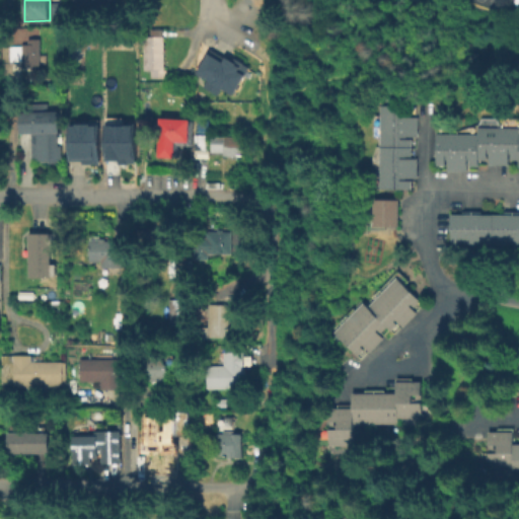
[(110,0),(110,8),(72,6),(72,0),(110,0)]
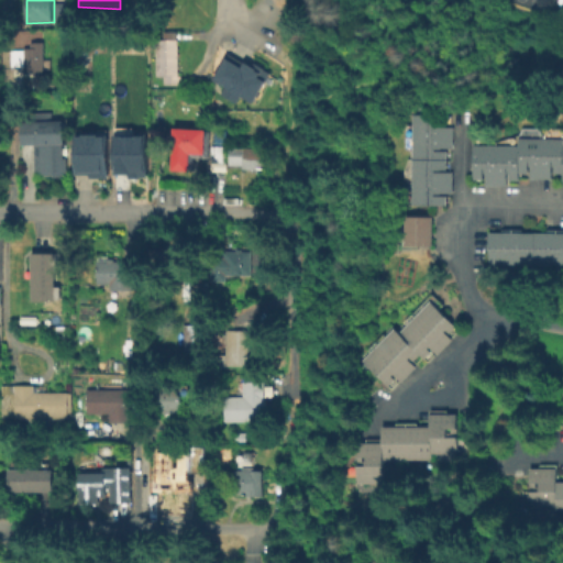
[(57,3),(70,3),(70,21),(57,21),(57,3)]
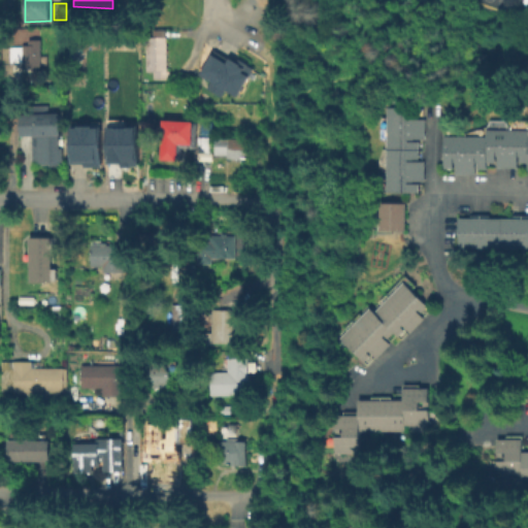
[(169,29),(169,36),(167,36),(167,70),(169,70),(169,77),(154,77),(153,70),(146,70),(145,36),(153,36),(153,29),(169,29)]
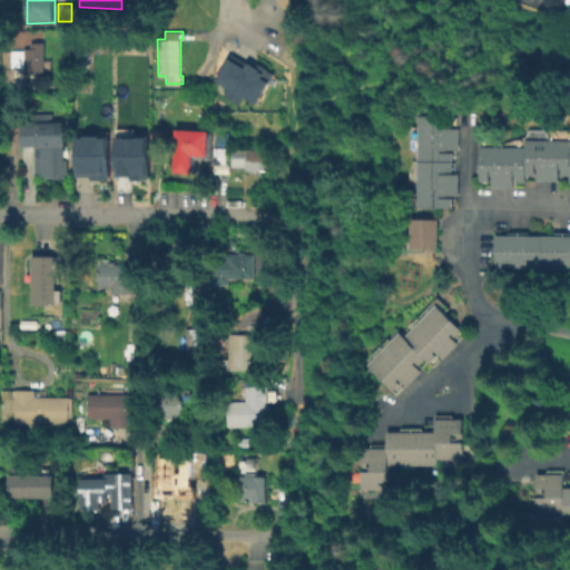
[(45,41),(45,72),(23,72),(23,66),(11,66),(11,49),(22,49),(22,52),(25,52),(25,48),(31,47),(31,41),(45,41)]
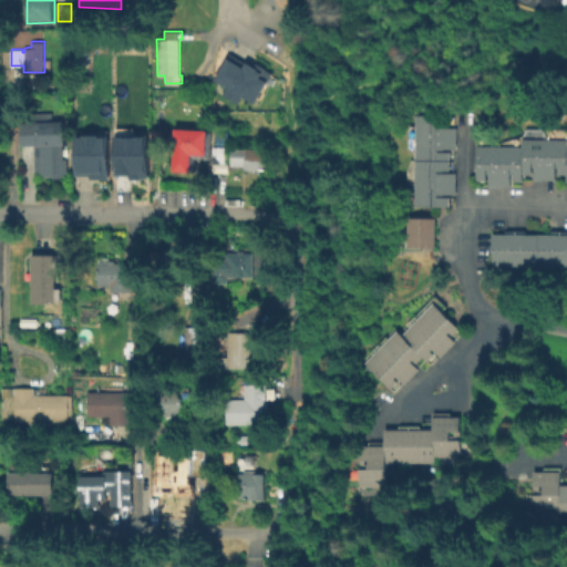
[(219,81),(233,59),(248,69),(249,66),(256,71),(256,73),(261,76),(264,72),(270,76),(259,94),(261,95),(259,99),(258,98),(255,102),(243,95),(241,96),(234,92),(235,91),(219,81)]
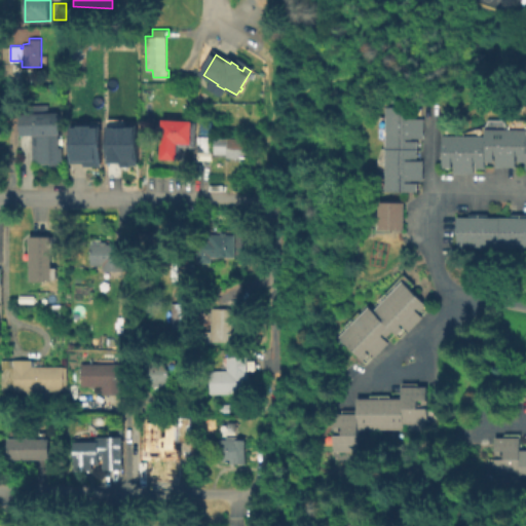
[(20,109),(28,109),(28,102),(48,101),(48,107),(61,107),(61,129),(58,129),(59,145),(62,145),(63,160),(58,160),(58,162),(49,162),(49,161),(41,161),(41,159),(32,160),(31,132),(20,133),(20,109)]
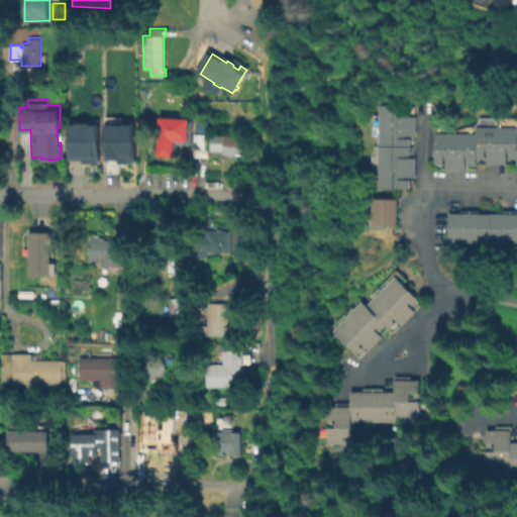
[(408,188),(375,187),(377,103),(409,104),(409,115),(414,115),(414,136),(408,136),(407,157),(413,157),(413,177),(408,177),(408,188)]
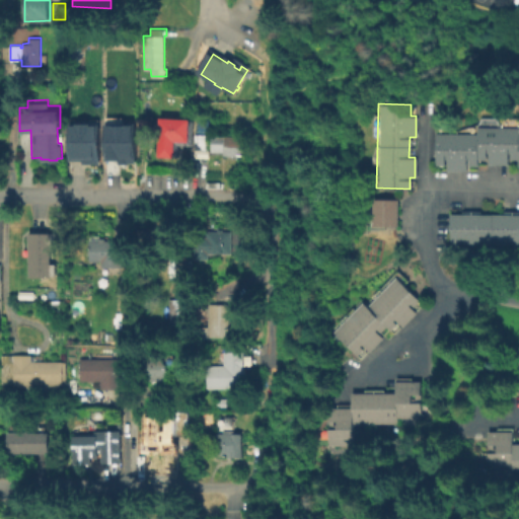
[(193,120),(192,143),(174,143),(173,156),(158,155),(159,117),(190,118),(190,120),(193,120)]
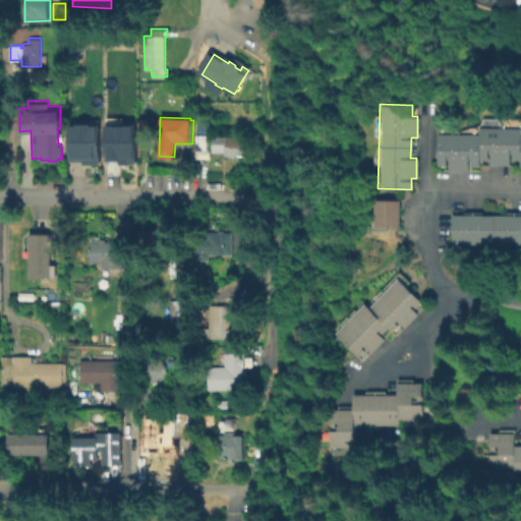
[(65,122),(97,122),(97,164),(78,164),(78,161),(66,161),(65,122)]
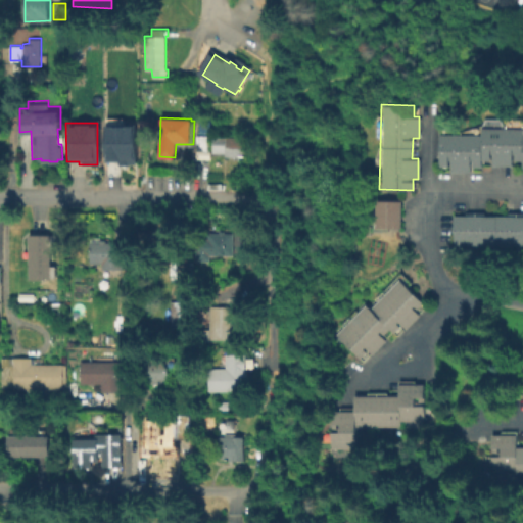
[(103,160),(116,161),(116,164),(127,165),(128,163),(134,163),(134,124),(102,124),(103,160)]
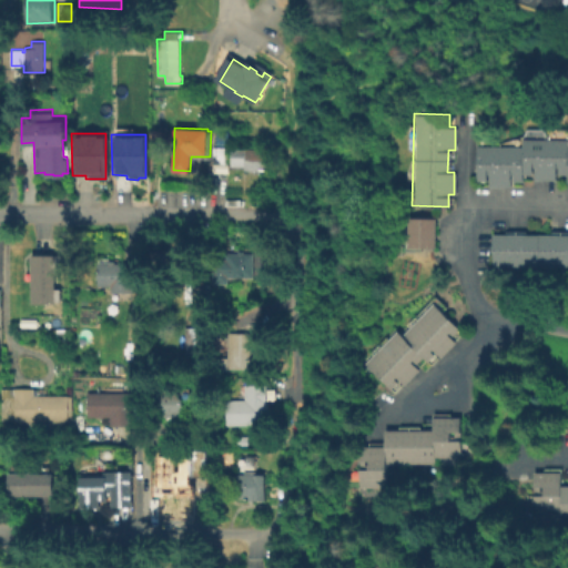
[(229,134),(229,163),(212,163),(213,146),(216,145),(216,134),(229,134)]
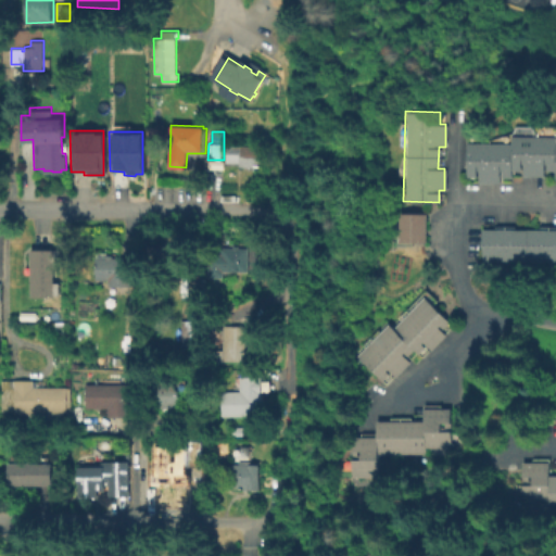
[(555,177),(554,177),(554,169),(542,169),(542,176),(519,176),(519,169),(509,169),(509,176),(497,176),(497,182),(475,182),(475,175),(464,175),(464,141),(509,141),(509,134),(554,134),(554,142),(555,142),(555,177)]
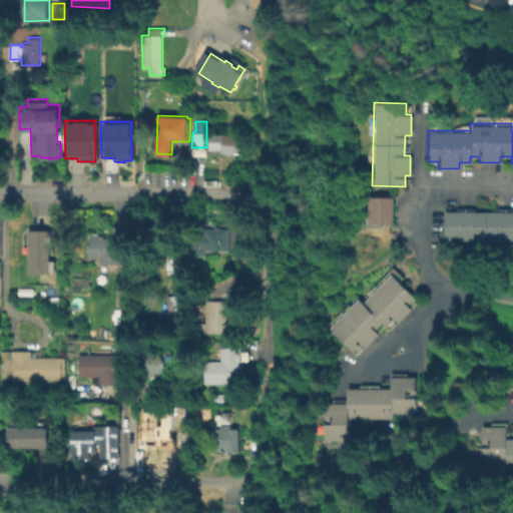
[(245,133),(244,153),(221,153),(221,149),(209,149),(209,133),(245,133)]
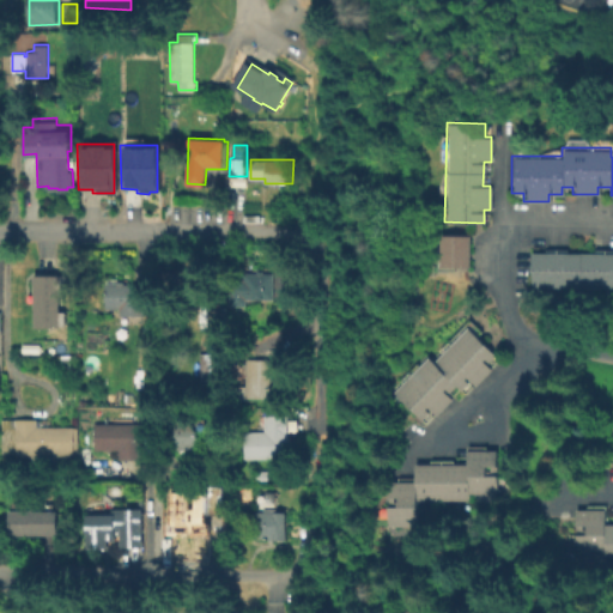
[(467,266),(436,266),(437,234),(468,235),(467,266)]
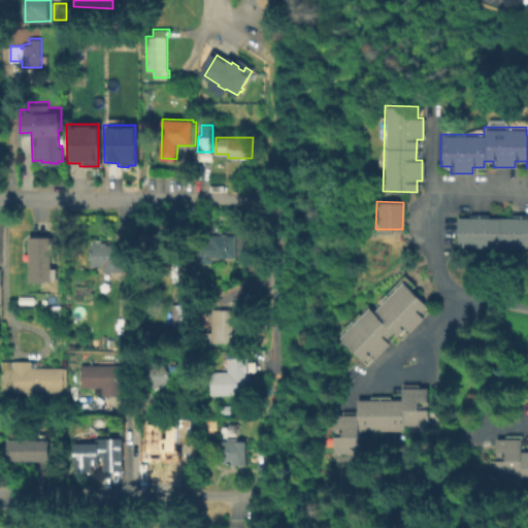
[(527,249),(456,249),(456,218),(468,218),(468,213),(486,213),(486,217),(509,217),(509,215),(527,213),(527,249)]
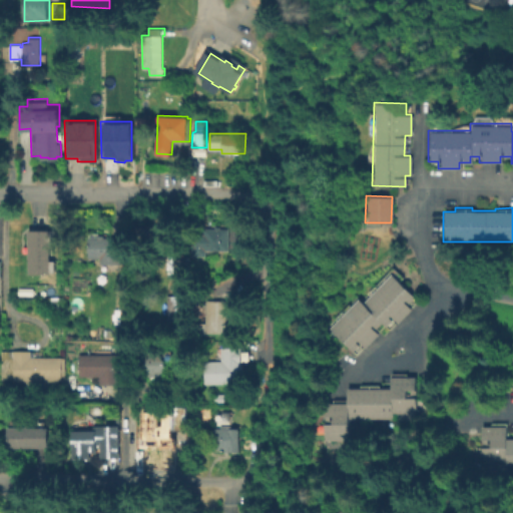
[(222,223),(221,227),(229,227),(228,250),(205,249),(205,255),(192,254),(192,232),(203,233),(204,226),(210,227),(210,222),(222,223)]
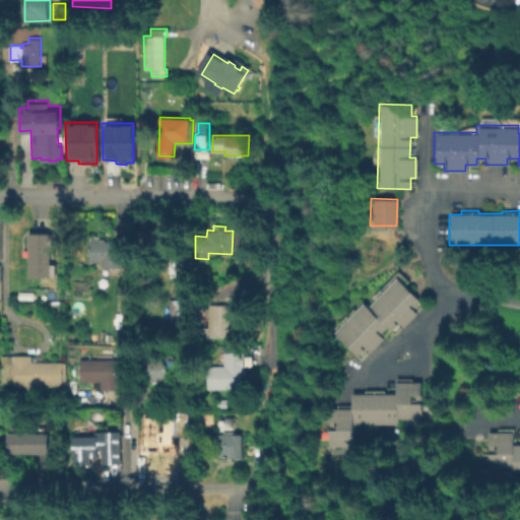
[(170,229),(170,247),(137,247),(137,229),(170,229)]
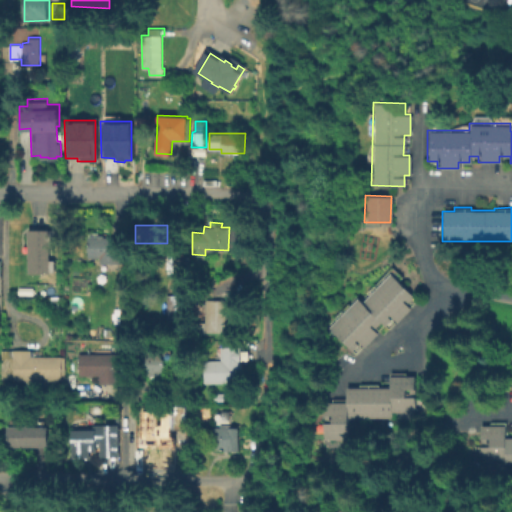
[(49,229),(49,230),(55,230),(55,246),(49,246),(49,259),(55,259),(55,271),(49,271),(49,273),(28,273),(28,228),(49,229)]
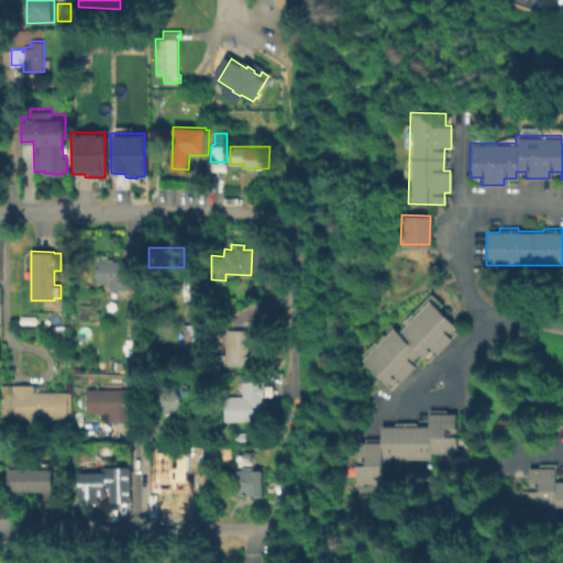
[(114,257),(114,260),(133,261),(133,289),(109,289),(110,283),(97,283),(97,260),(107,260),(107,257),(114,257)]
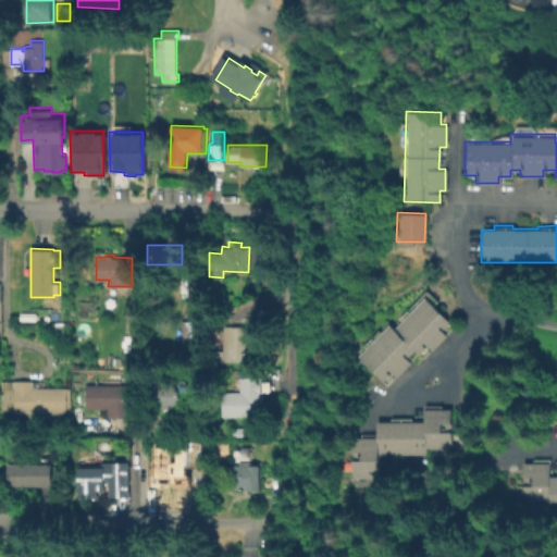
[(447,334),(430,353),(424,347),(417,355),(412,350),(404,358),(409,362),(393,379),(388,374),(381,382),(356,356),(388,323),(393,327),(423,297),(449,322),(442,330),(447,334)]
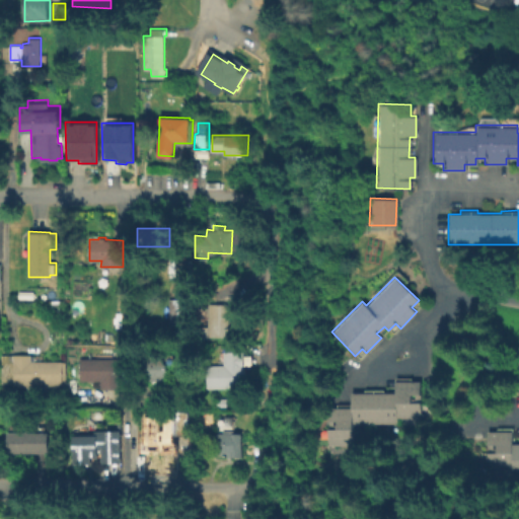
[(188,325),(169,325),(168,298),(187,298),(188,325)]
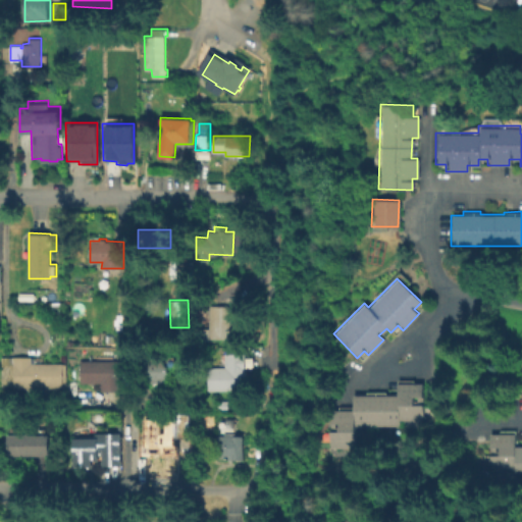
[(233,306),(232,338),(208,337),(209,305),(233,306)]
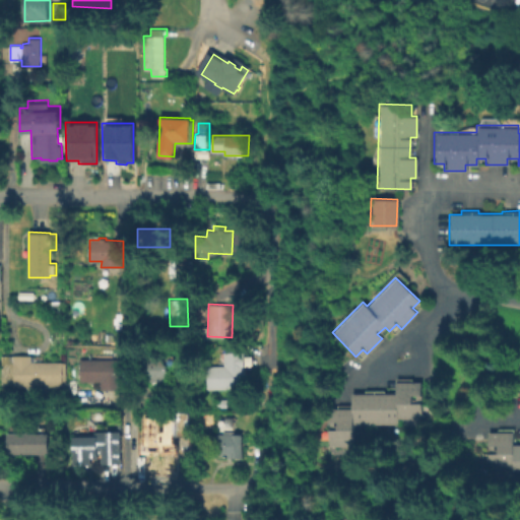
[(245,387),(206,388),(205,366),(222,366),(222,351),(244,350),(245,387)]
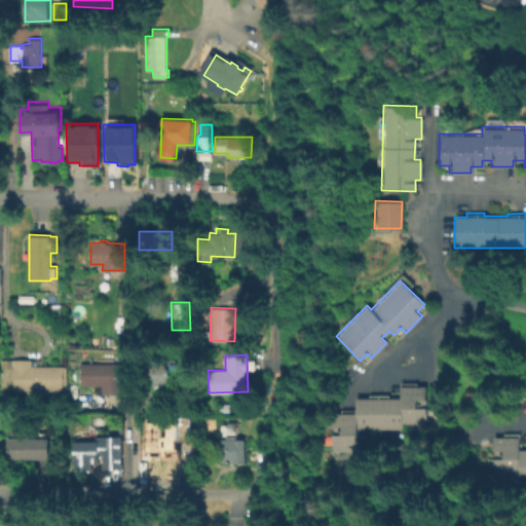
[(67,366),(67,389),(47,389),(47,397),(26,398),(26,389),(13,389),(13,387),(1,387),(1,359),(32,359),(34,360),(34,366),(67,366)]
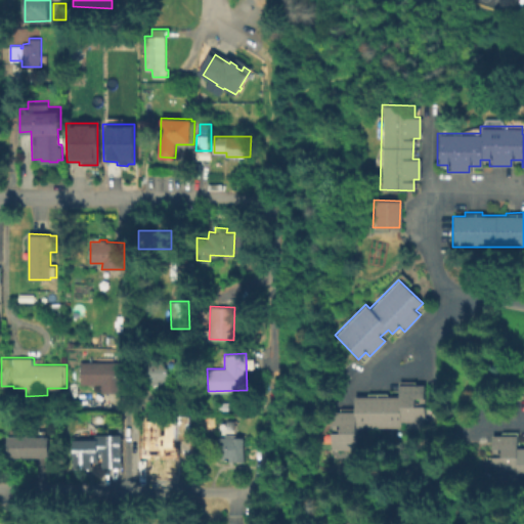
[(167,358),(167,366),(169,366),(169,375),(168,376),(168,384),(150,384),(150,382),(136,383),(135,372),(150,372),(150,359),(167,358)]
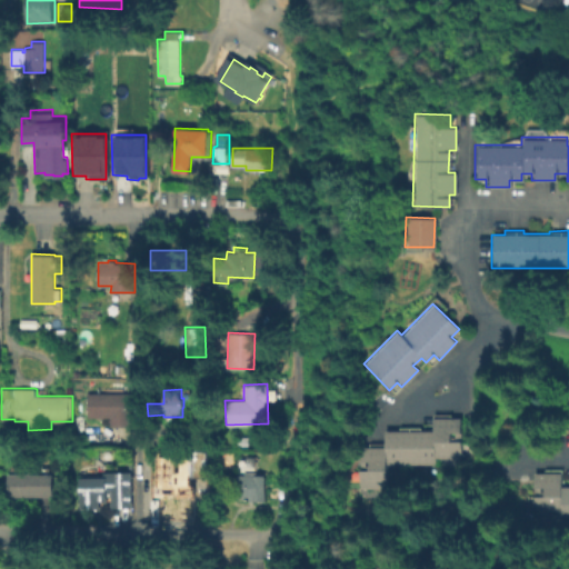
[(132,392),(132,426),(110,426),(110,417),(88,417),(87,393),(132,392)]
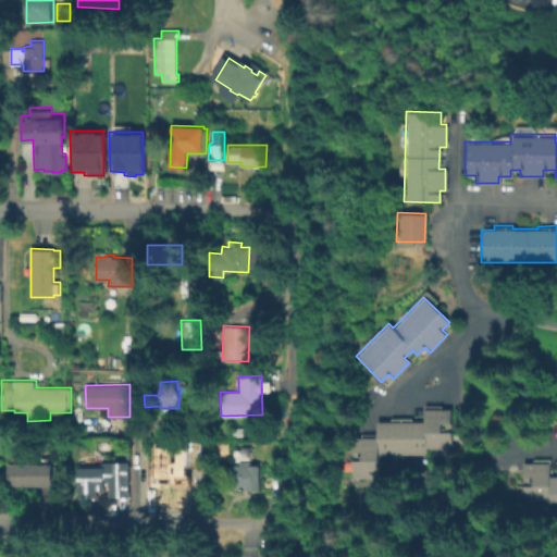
[(376,479),(349,479),(348,460),(358,460),(358,452),(351,452),(351,437),(376,437),(375,421),(422,421),(422,408),(450,408),(450,459),(421,459),(421,453),(376,454),(376,479)]
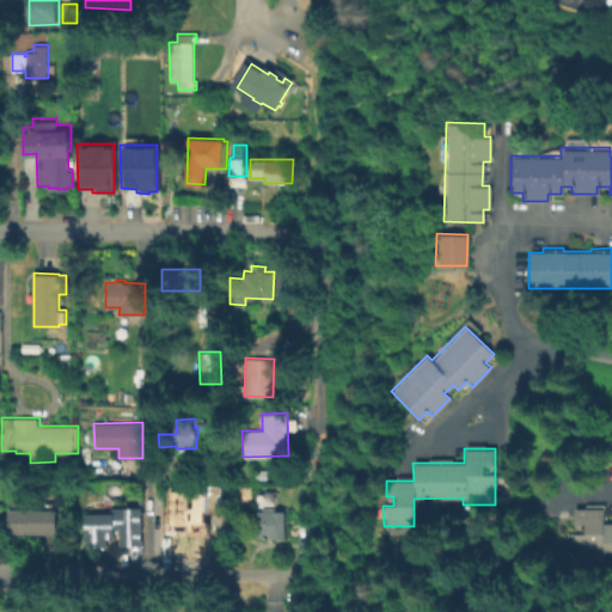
[(265,470),(265,482),(255,482),(255,470),(265,470)]
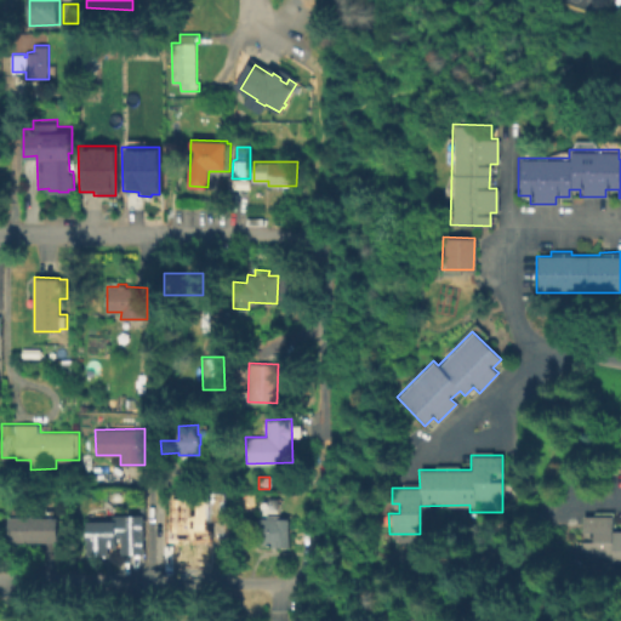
[(224,493),(224,520),(209,520),(209,518),(205,518),(205,528),(210,528),(209,545),(187,545),(187,540),(169,540),(169,496),(189,496),(189,499),(206,499),(206,493),(224,493)]
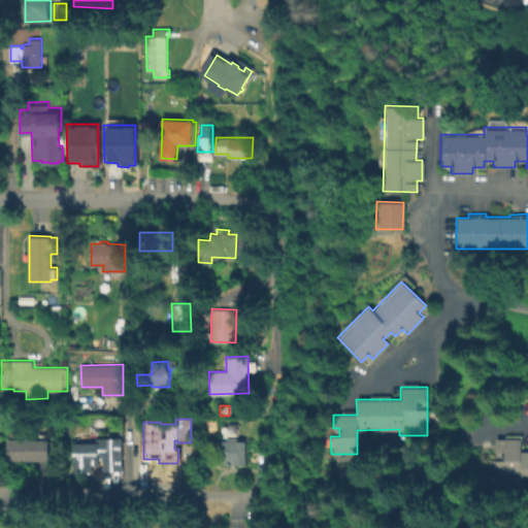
[(244,439),(244,465),(229,465),(229,463),(219,463),(220,425),(226,425),(226,422),(237,422),(237,439),(244,439)]
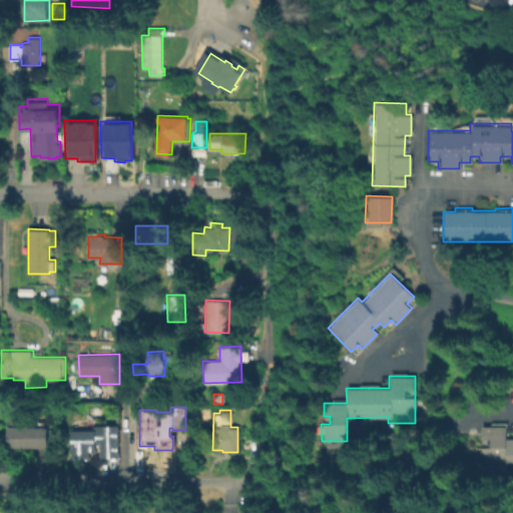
[(72,427),(93,427),(94,423),(106,423),(106,421),(119,422),(119,455),(101,454),(101,445),(97,445),(97,450),(90,450),(90,458),(72,458),(72,427)]
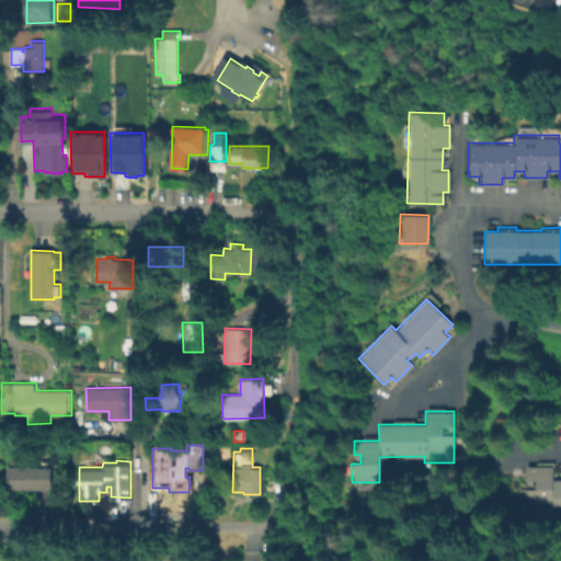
[(560,513),(553,513),(553,508),(526,508),(526,466),(536,466),(536,461),(553,461),(553,479),(560,479),(560,513)]
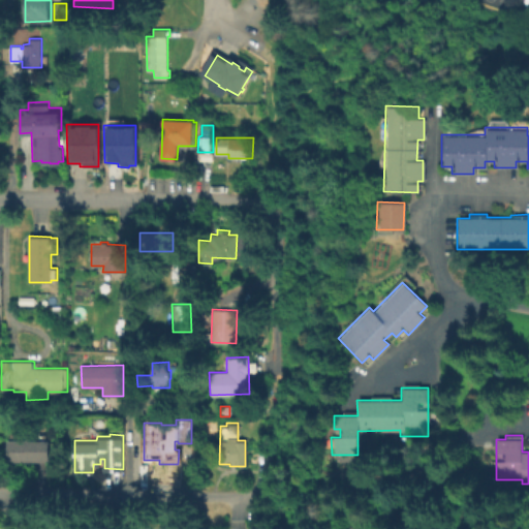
[(50,440),(50,463),(7,462),(7,440),(50,440)]
